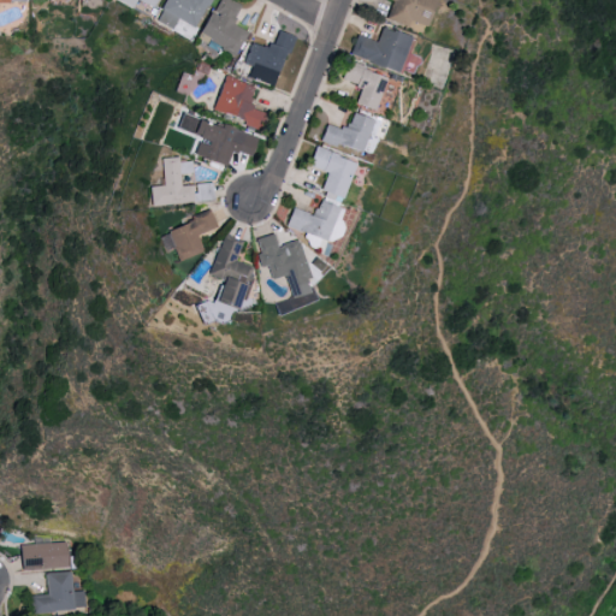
[(196,28),(207,0),(163,0),(154,22),(171,28),(175,19),(196,28)]
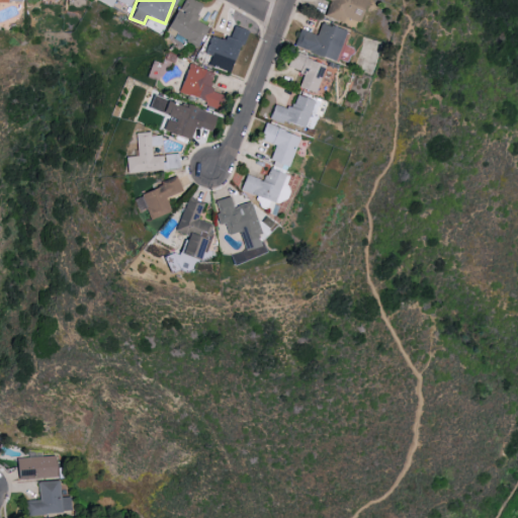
[(206,25),(194,20),(200,6),(185,0),(179,0),(167,31),(198,45),(206,25)]
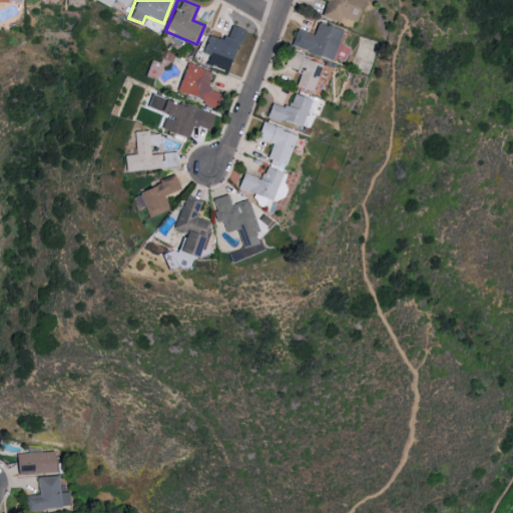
[(361,0),(326,0),(321,16),(351,27),(361,0)]
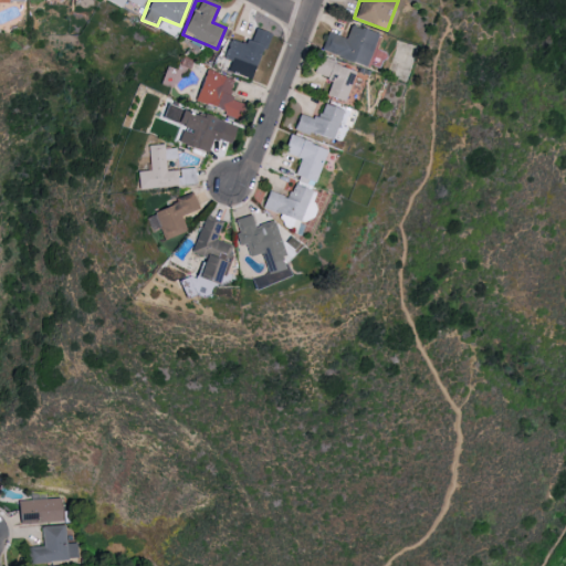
[(375,32),(349,24),(345,37),(326,31),(320,51),(365,65),(375,32)]
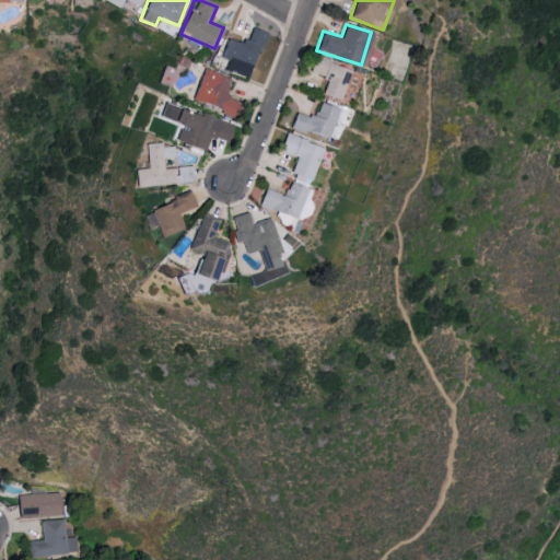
[(264,32),(249,27),(244,44),(225,38),(219,57),(226,60),(224,70),(248,78),(264,32)]
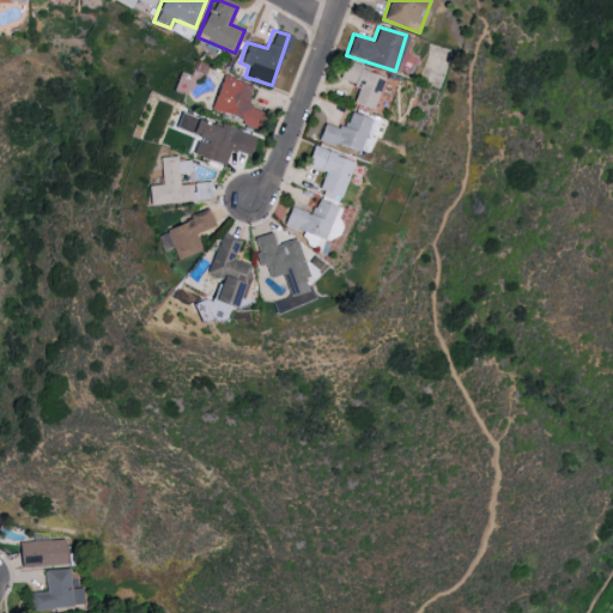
[(384,76),(344,61),(338,79),(358,85),(353,103),(374,109),(384,76)]
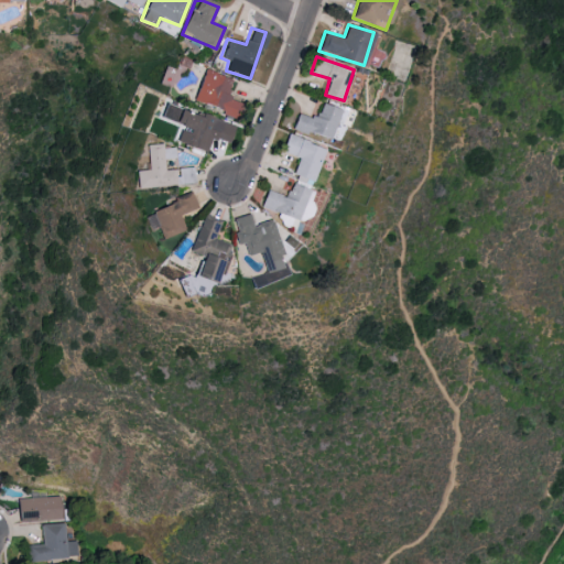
[(231,78),(202,69),(192,101),(234,115),(238,100),(226,97),(231,78)]
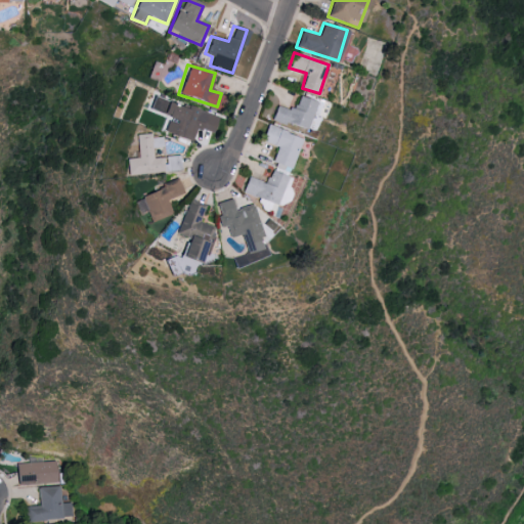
[(271,118),(306,130),(316,101),(298,95),(293,110),(276,104),(271,118)]
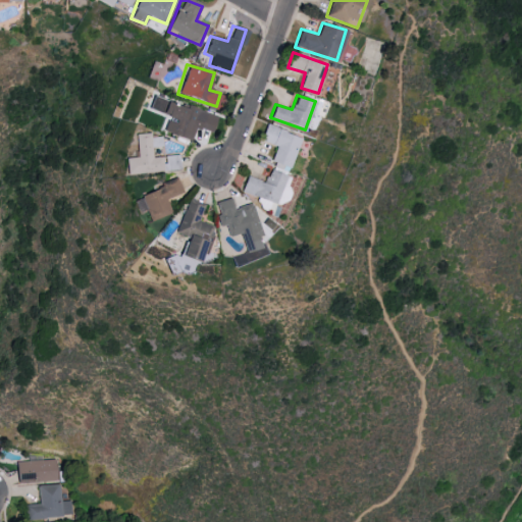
[(191,141),(195,126),(212,133),(217,115),(186,105),(185,107),(160,100),(158,106),(149,103),(147,109),(167,116),(162,132),(191,141)]
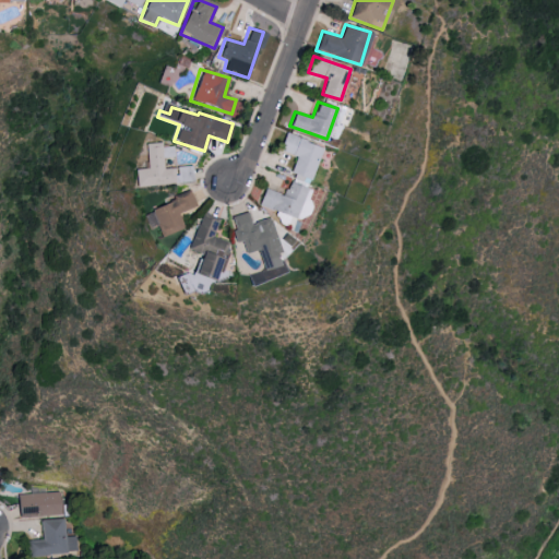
[(322,146),(284,132),(278,150),(297,156),(289,178),(308,185),(322,146)]
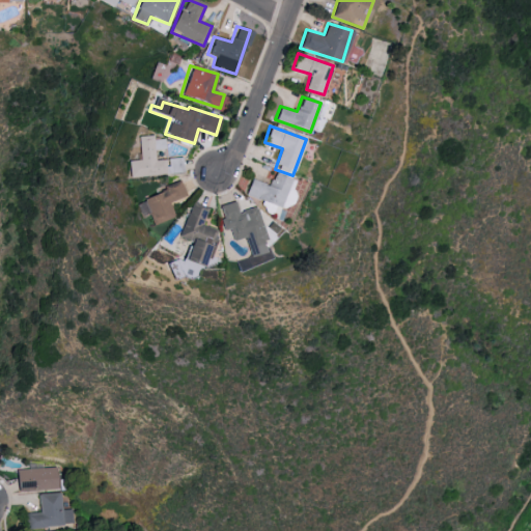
[(127,176),(183,173),(182,158),(155,159),(154,150),(165,149),(164,138),(154,139),(152,135),(137,136),(138,159),(126,160),(127,176)]
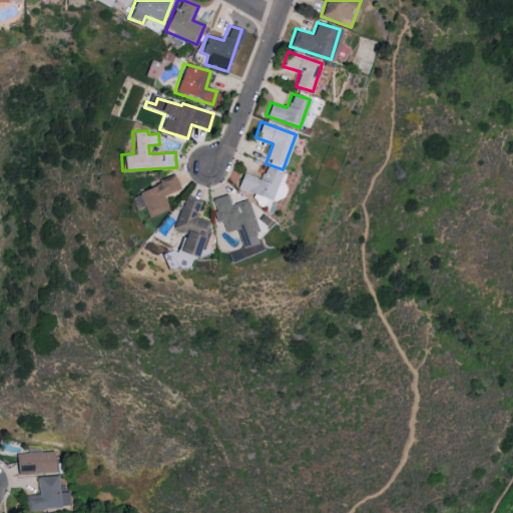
[(254,194),(251,204),(274,212),(287,174),(265,166),(261,178),(241,172),(236,187),(254,194)]
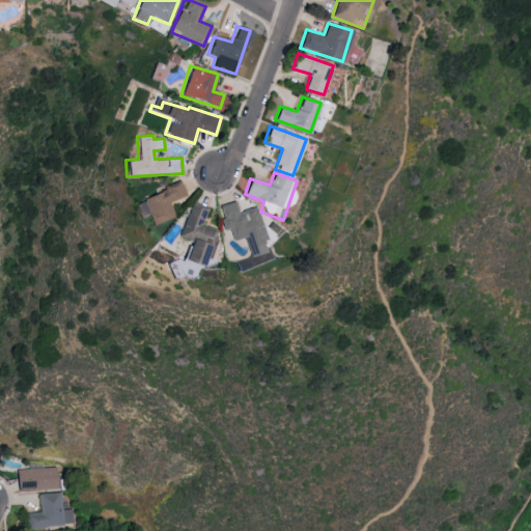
[(141,197),(152,225),(174,217),(169,202),(186,196),(180,182),(141,197)]
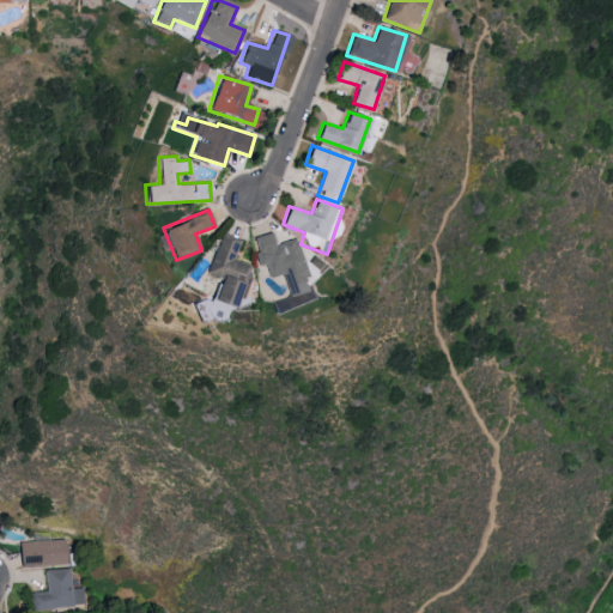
[(241,240),(222,232),(206,273),(218,278),(210,299),(230,308),(235,296),(241,298),(253,267),(232,259),(241,240)]
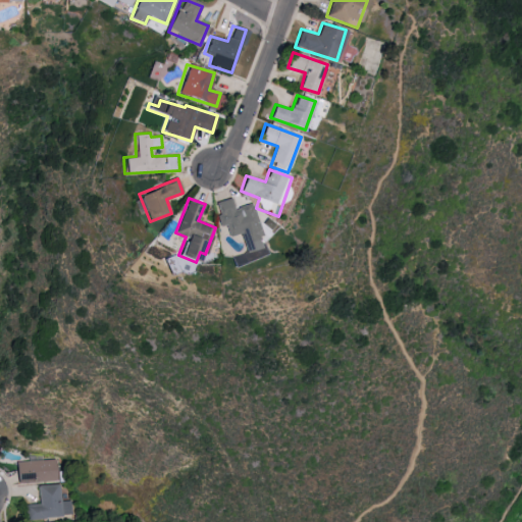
[(262,236),(252,202),(233,208),(230,198),(214,202),(221,225),(225,224),(228,238),(241,233),(246,252),(260,248),(256,237),(262,236)]
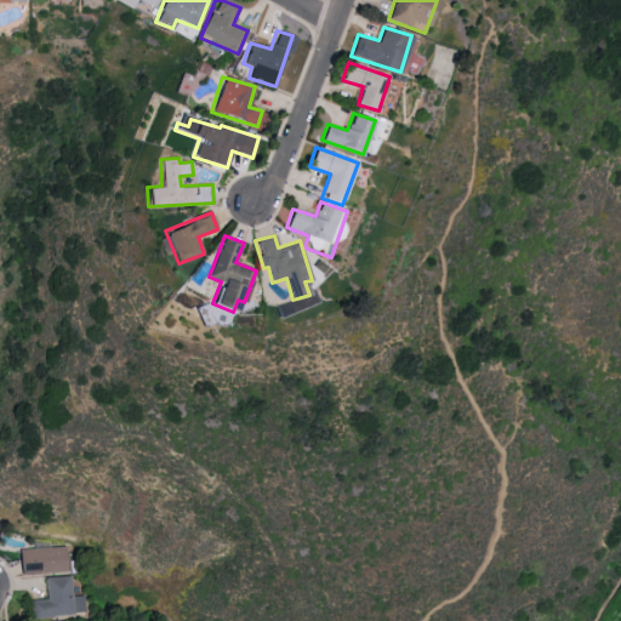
[(69,573),(68,547),(18,550),(20,575),(69,573)]
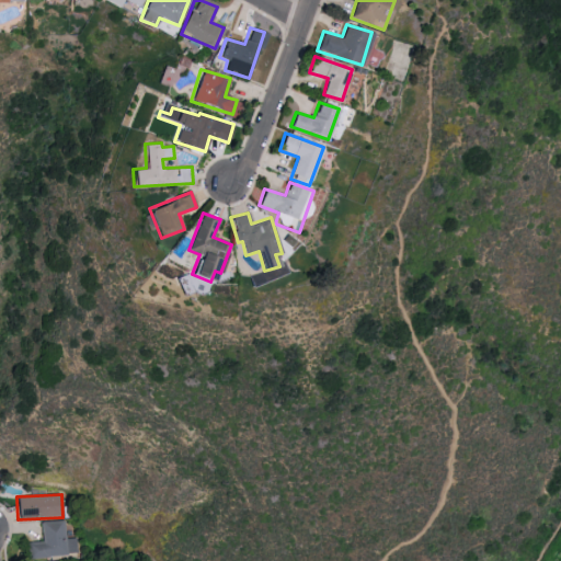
[(41,522),(41,541),(25,542),(26,557),(77,554),(77,538),(66,538),(65,521),(41,522)]
